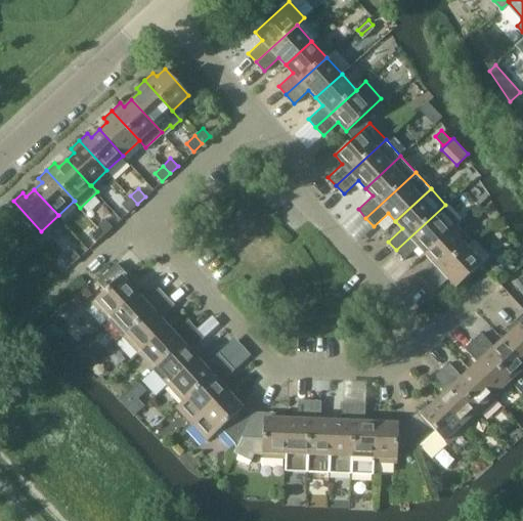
[(129,211),(137,204),(130,196),(122,203),(129,211)]
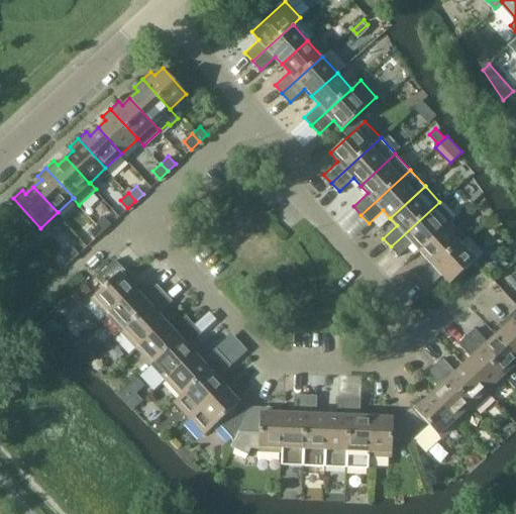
[(419,249),(451,220),(454,218),(439,202),(391,246),(398,255),(412,242),(419,249)]
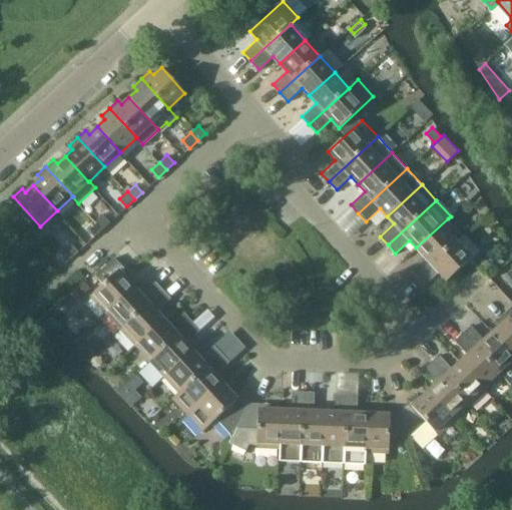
[(103,213),(95,220),(102,228),(110,221),(103,213)]
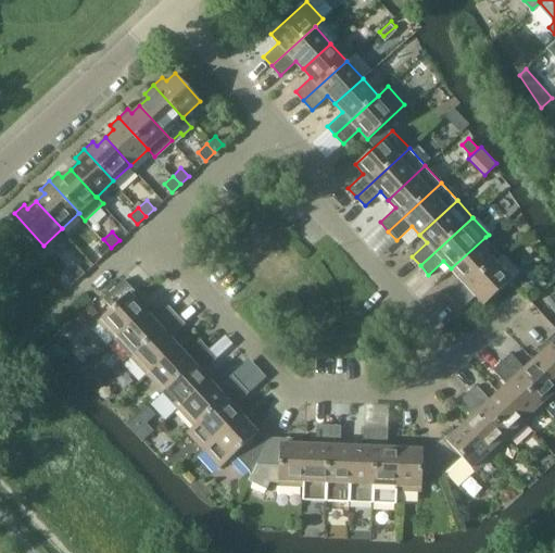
[(452,300),(494,261),(501,254),(486,237),(451,268),(458,277),(443,291),(452,300)]
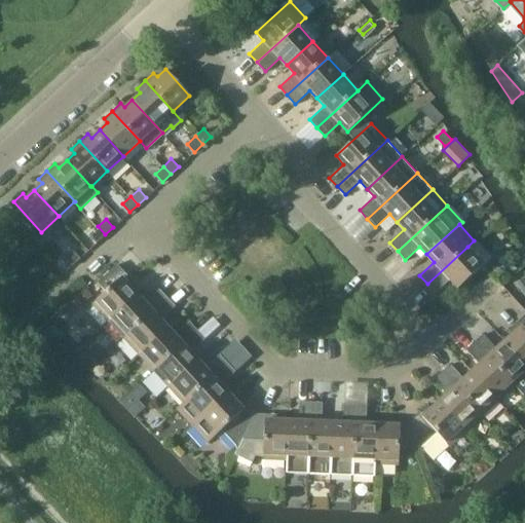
[(97,241),(105,234),(98,226),(89,233),(97,241)]
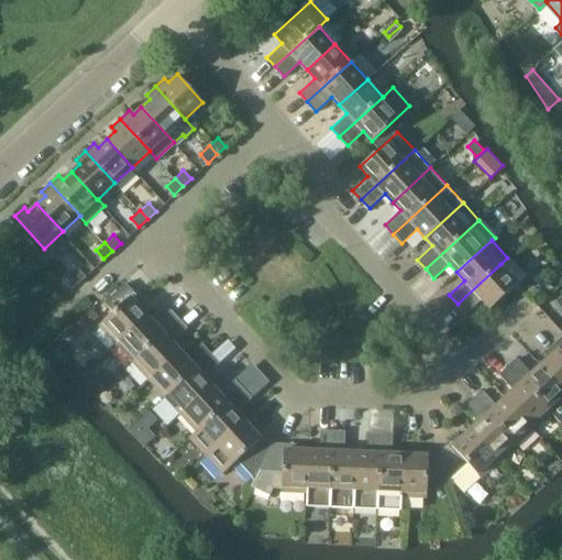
[(518,282),(500,264),(458,304),(465,314),(481,299),(489,308),(518,282)]
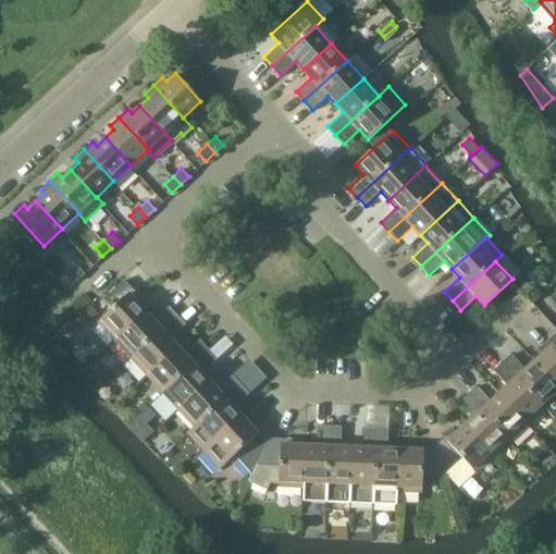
[(76,280),(86,272),(77,263),(69,271),(76,280)]
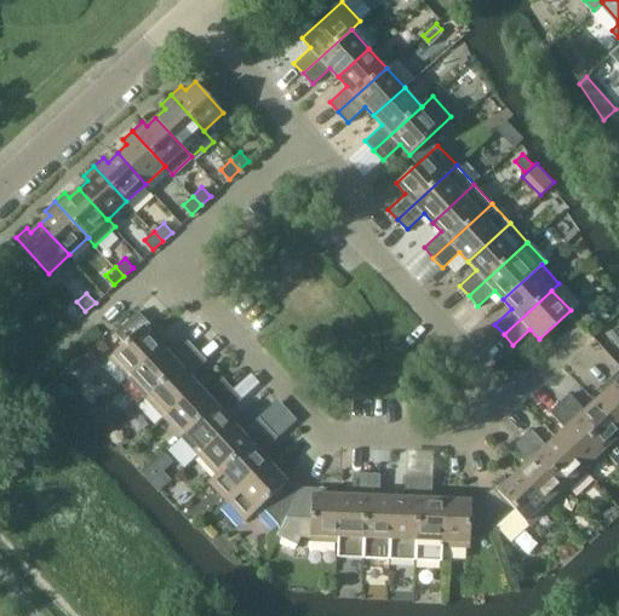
[(110,357),(129,378),(162,346),(154,337),(159,332),(138,309),(115,330),(126,343),(110,357)]
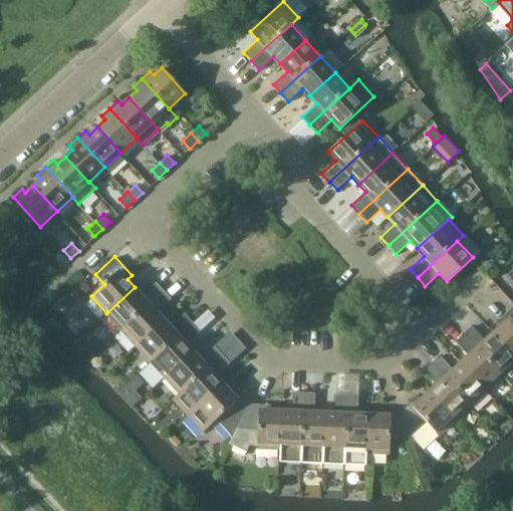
[(83,280),(74,288),(80,294),(88,286),(83,280)]
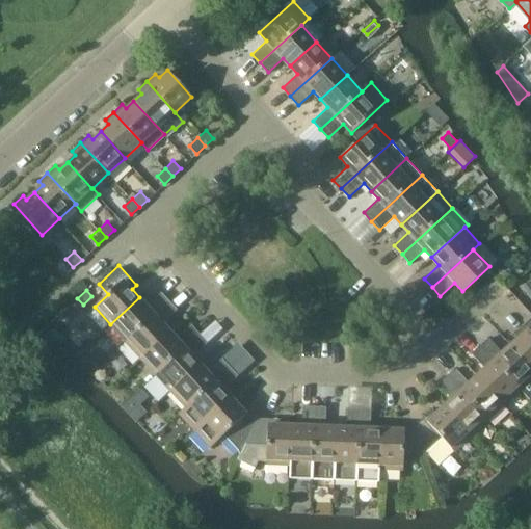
[(126,341),(169,300),(161,291),(147,305),(139,297),(110,324),(126,341)]
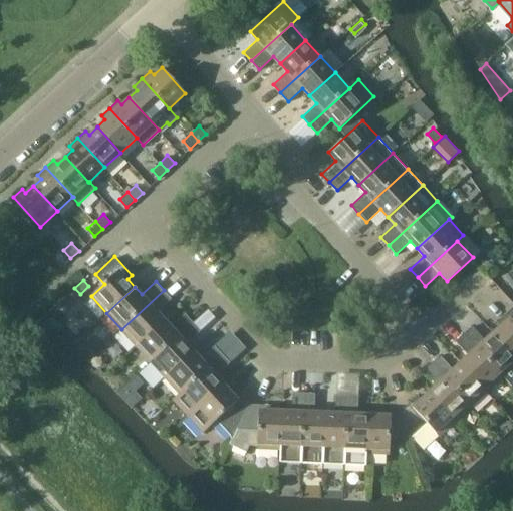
[(171,298),(164,290),(121,329),(136,344),(165,318),(157,311),(171,298)]
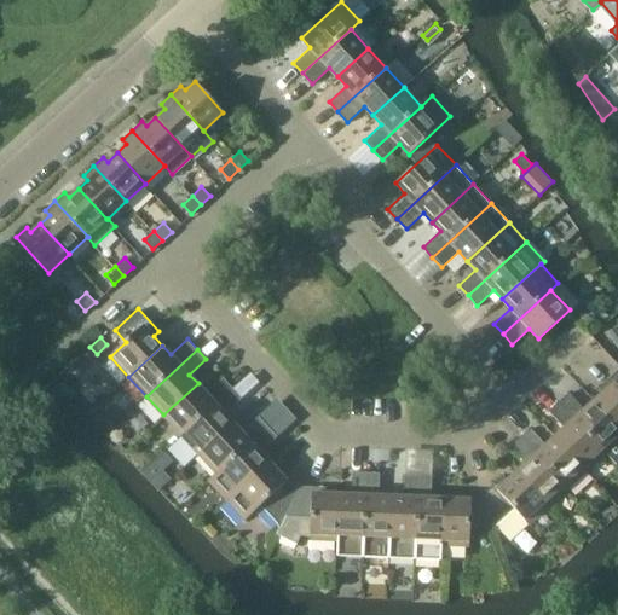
[(617,367),(599,387),(602,392),(594,400),(617,427),(617,367)]
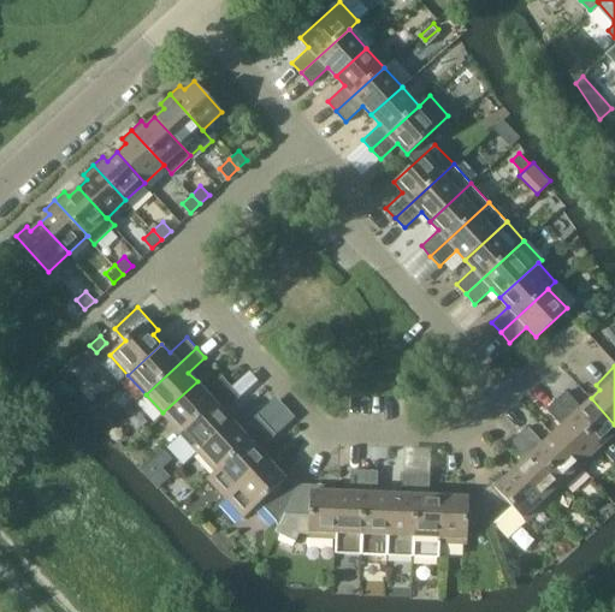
[(181,432),(231,385),(222,375),(205,391),(197,381),(163,413),(181,432)]
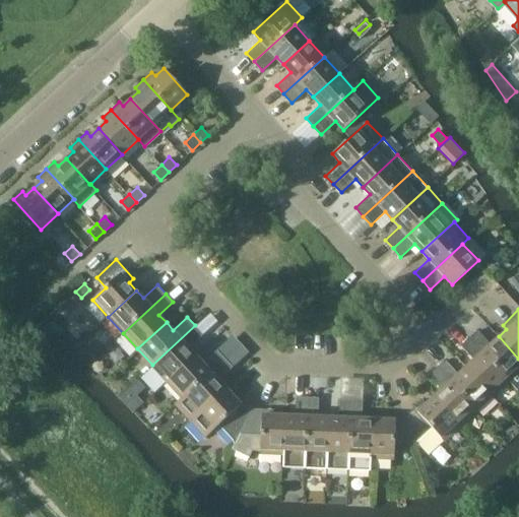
[(203,333),(195,325),(152,365),(168,381),(196,354),(189,346),(203,333)]
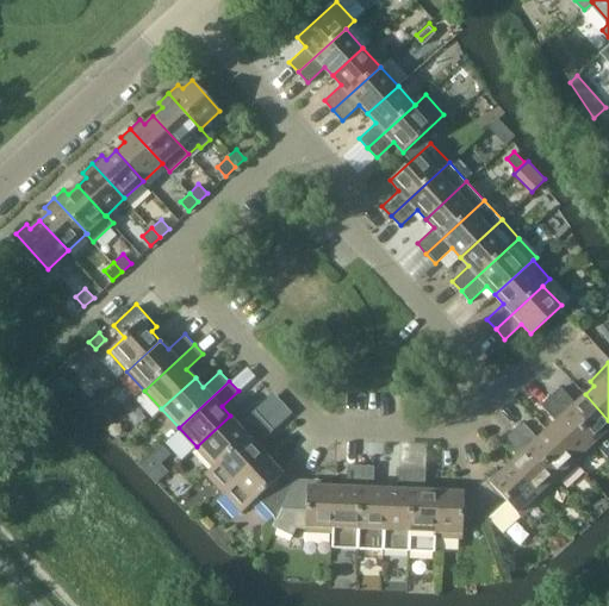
[(560,386),(551,395),(597,445),(607,456),(608,454),(608,420),(585,394),(576,403),(560,386)]
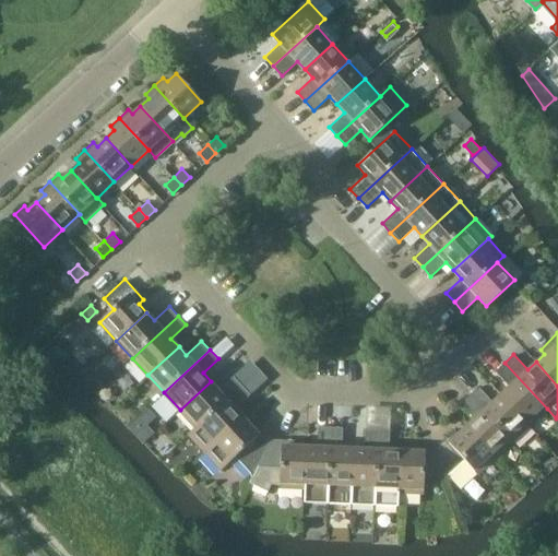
[(250,391),(270,374),(253,355),(233,373),(250,391)]
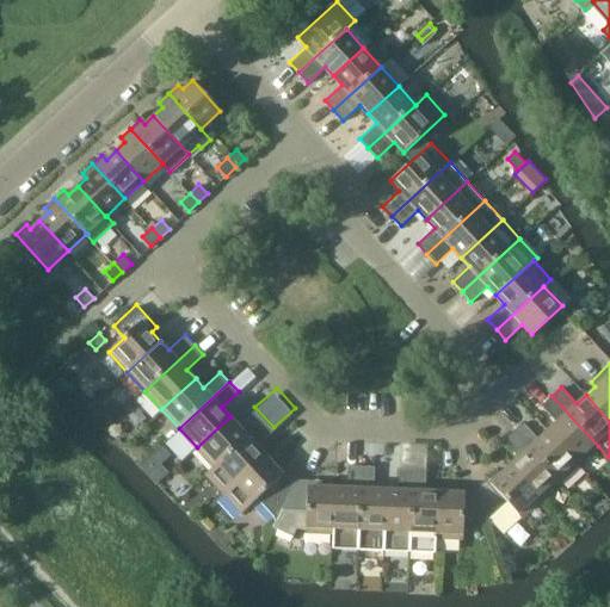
[(598,446),(552,396),(542,404),(558,421),(548,429),(579,464),(598,446)]
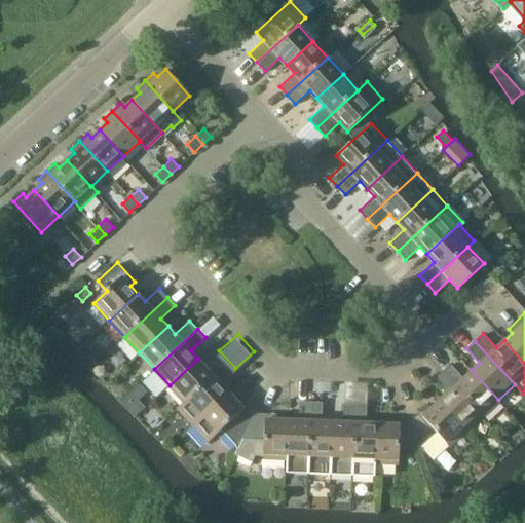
[(103,347),(89,360),(95,365),(107,352),(103,347)]
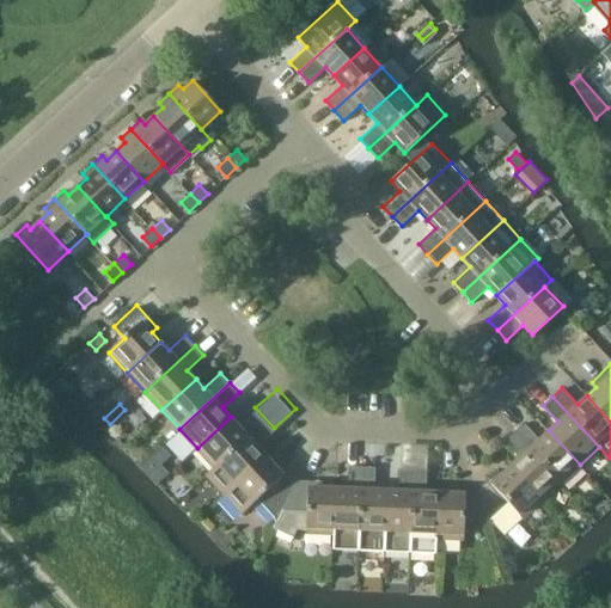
[(214,467),(266,421),(256,411),(239,427),(231,417),(197,448),(214,467)]
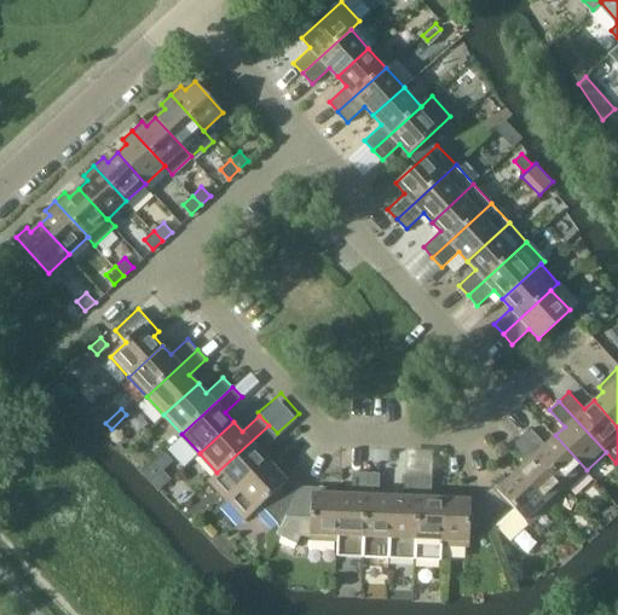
[(277,435),(269,425),(217,473),(209,480),(226,499),(269,460),(260,451),(277,435)]
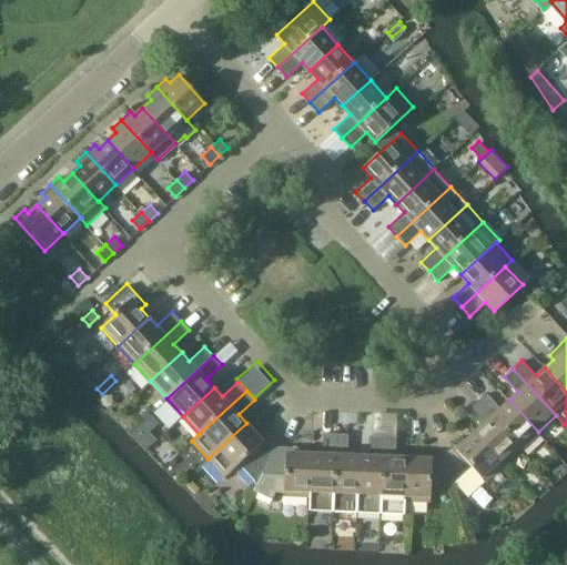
[(538,432),(509,400),(500,407),(486,392),(477,401),(520,447),(538,432)]
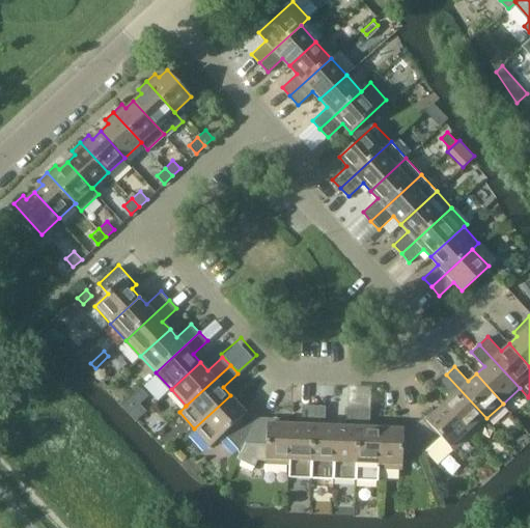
[(486,418),(446,374),(438,382),(451,396),(443,404),(470,434),(486,418)]
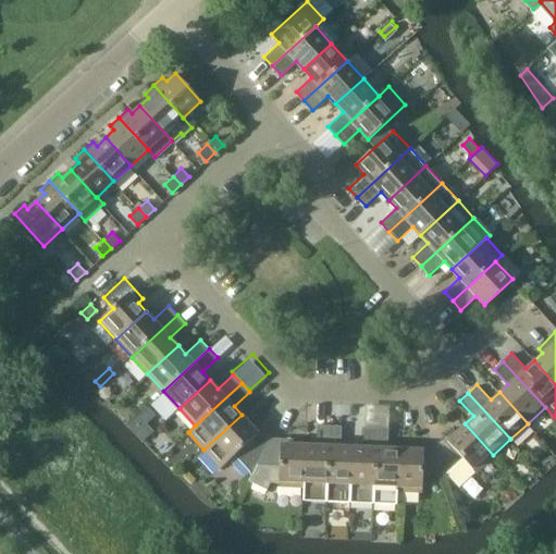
[(148,405),(127,425),(136,433),(157,414),(148,405)]
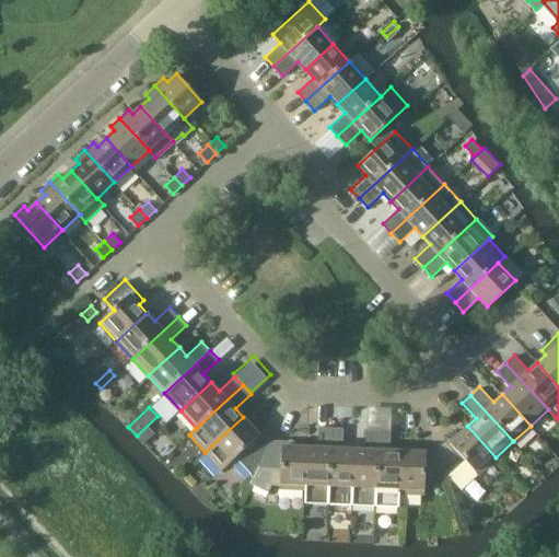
[(251,425),(243,417),(205,452),(221,470),(236,456),(255,476),(271,439),(255,421),(251,425)]
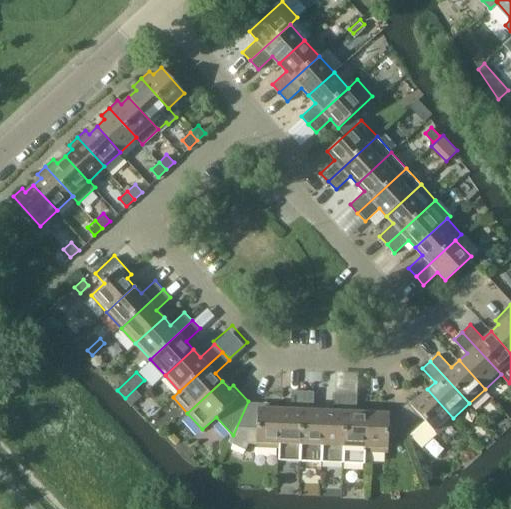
[(300,459),(303,390),(291,389),(291,408),(280,408),(279,446),(278,459),(300,459)]
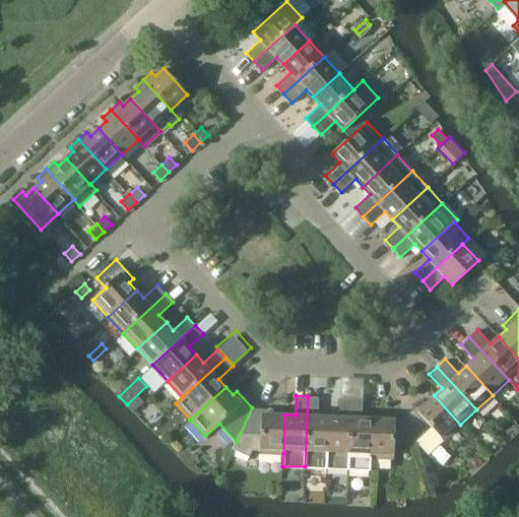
[(460,425),(434,395),(426,402),(423,398),(405,414),(415,441),(432,427),(444,440),(460,425)]
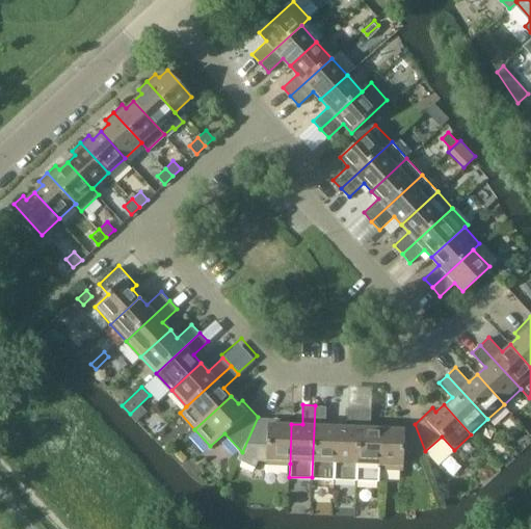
[(334,478),(336,426),(325,425),(326,405),(315,405),(312,477),(334,478)]
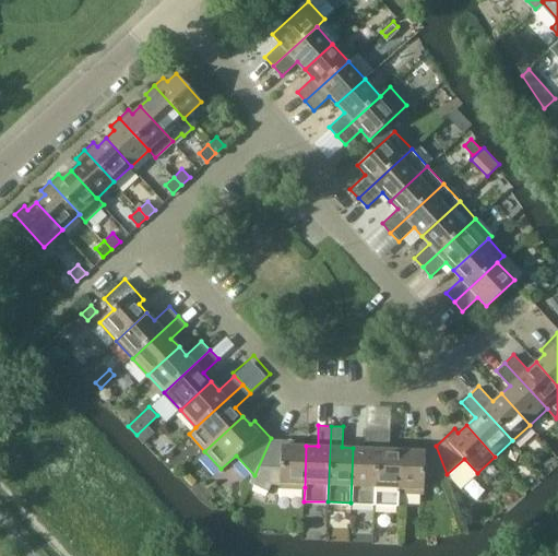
[(375,504),(378,428),(366,427),(365,448),(353,448),(351,503),(375,504)]
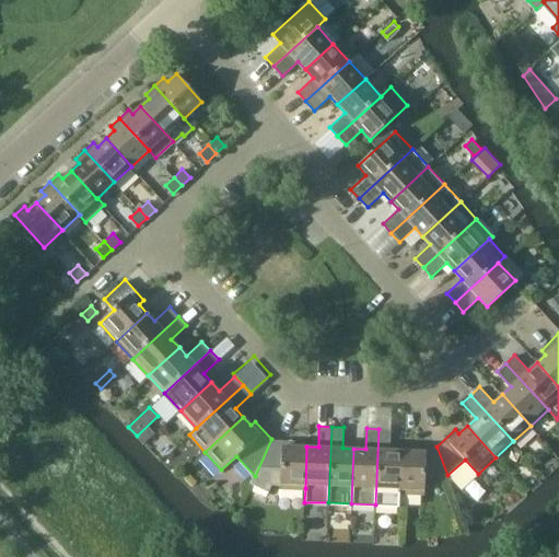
[(399,506),(399,492),(402,451),(389,450),(391,429),(379,429),(375,505),(399,506)]
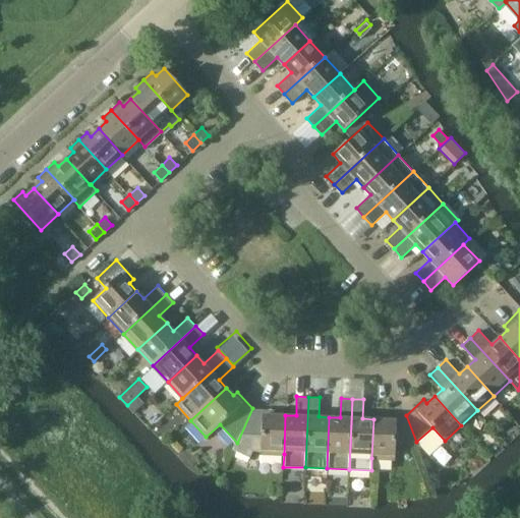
[(284,454),(285,415),(275,414),(275,409),(252,408),(237,443),(233,450),(249,457),(252,451),(252,450),(261,451),(261,454),(284,454)]
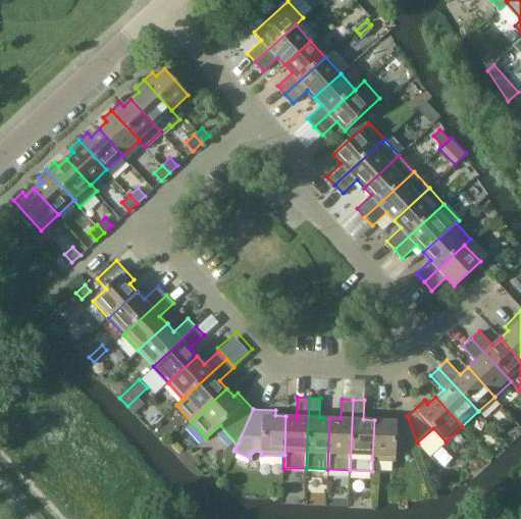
[(417,443),(407,416),(384,415),(384,420),(374,420),(372,459),(396,460),(396,442),(417,443)]
